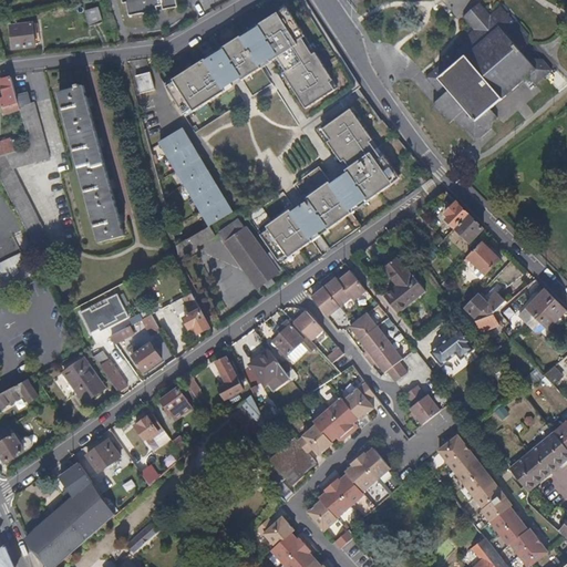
[(120,0),(121,2),(124,1),(127,17),(177,7),(176,0),(120,0)]
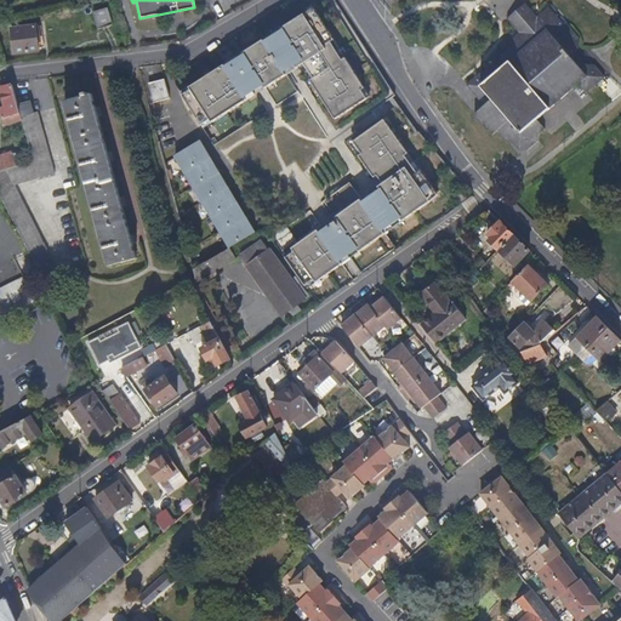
[(605,79),(597,68),(586,67),(580,67),(571,57),(575,55),(580,50),(581,40),(569,26),(563,24),(548,7),(534,18),(522,4),(503,20),(516,34),(508,41),(510,50),(500,57),(501,63),(491,72),(485,70),(467,85),(485,107),(489,112),(479,119),(479,120),(493,136),(497,131),(505,140),(512,142),(520,152),(528,152),(540,142),(540,135),(545,130),(537,120),(567,96),(579,86),(587,95),(605,79)]
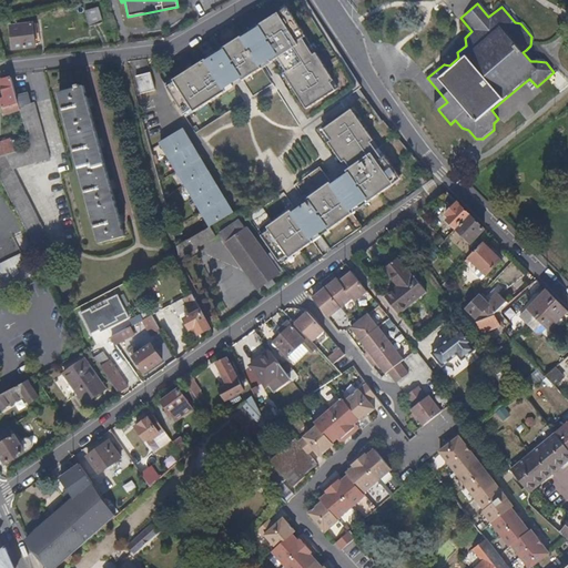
[(89,24),(104,22),(102,8),(87,10),(89,24)]
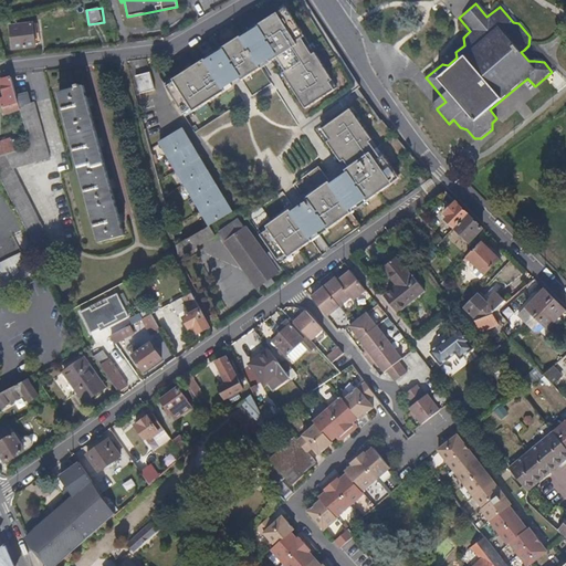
[(307,48),(302,40),(305,38),(287,11),(279,16),(278,13),(221,49),(223,52),(219,55),(236,82),(240,79),(241,82),(261,69),(259,66),(269,61),(270,63),(278,59),(285,72),(283,74),(284,75),(316,54),(315,53),(312,55),(307,48)]
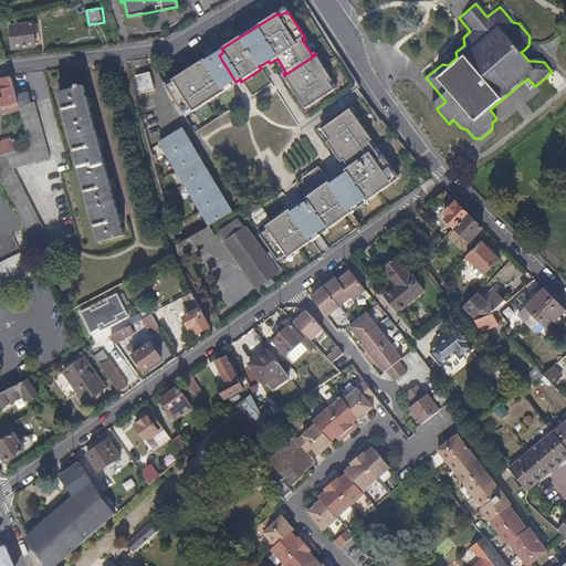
[(35,46),(33,23),(11,27),(13,49),(35,46)]
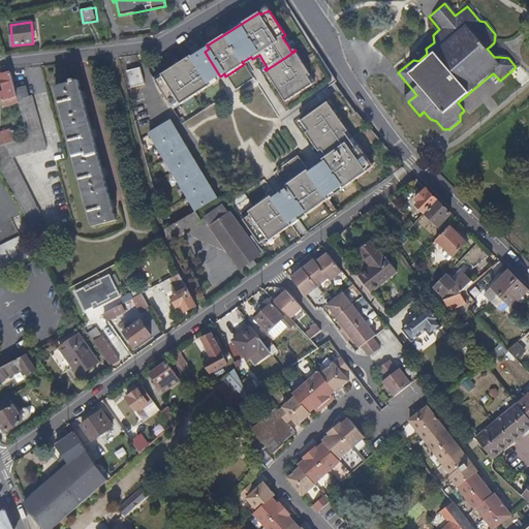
[(499,57),(490,47),(487,49),(494,57),(499,57)]
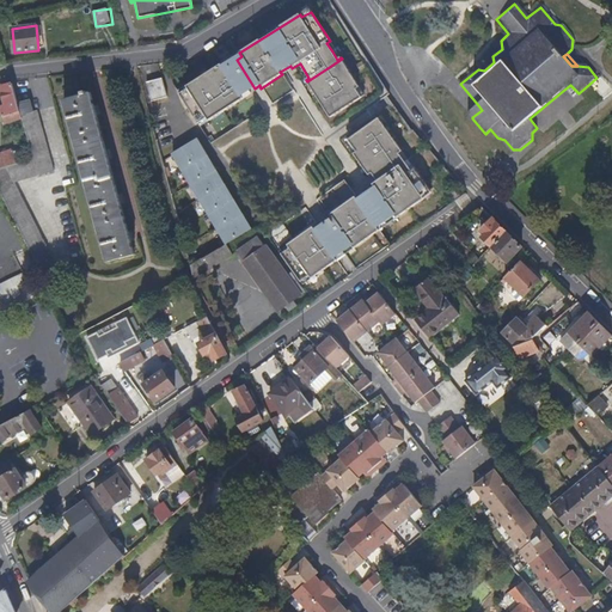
[(361,90),(342,59),(307,81),(323,105),(330,118),(362,98),(357,92),(361,90)]
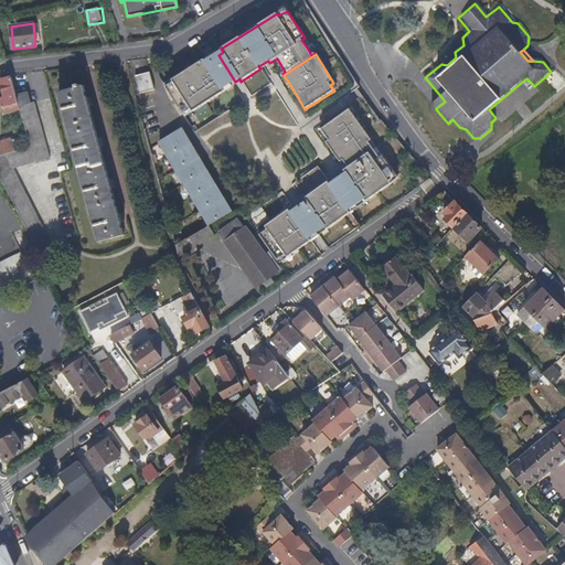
[(223,89),(235,82),(219,55),(206,62),(204,60),(172,81),(174,83),(166,88),(182,115),(191,110),(192,113),(225,92),(223,89)]
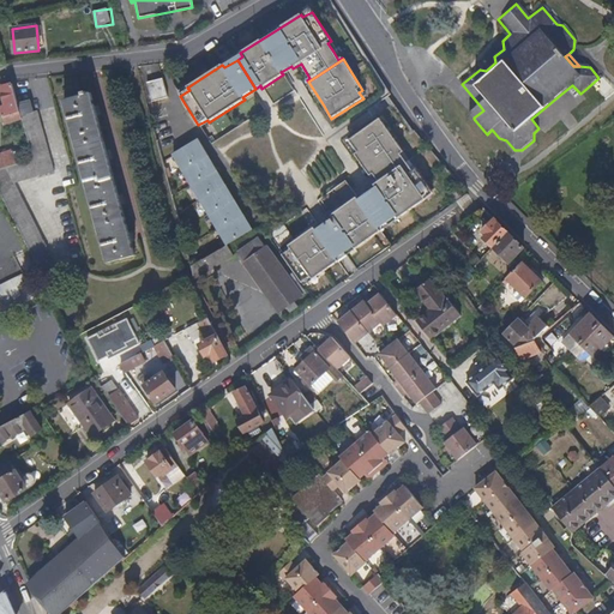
[(168,97),(163,78),(148,83),(152,102),(168,97)]
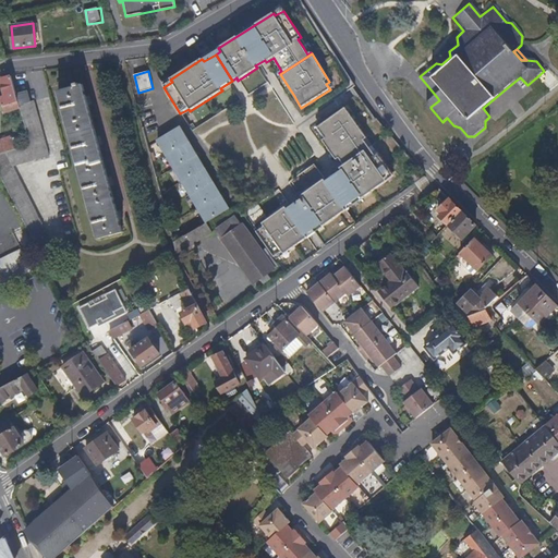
[(19,106),(16,95),(11,76),(0,80),(7,99),(1,101),(4,113),(20,109),(19,106)]
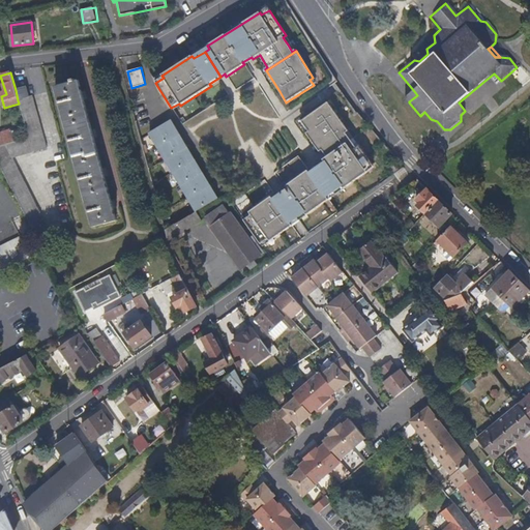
[(96,149),(79,80),(55,86),(60,105),(68,138),(79,175),(92,226),(115,221),(106,184),(96,149)]
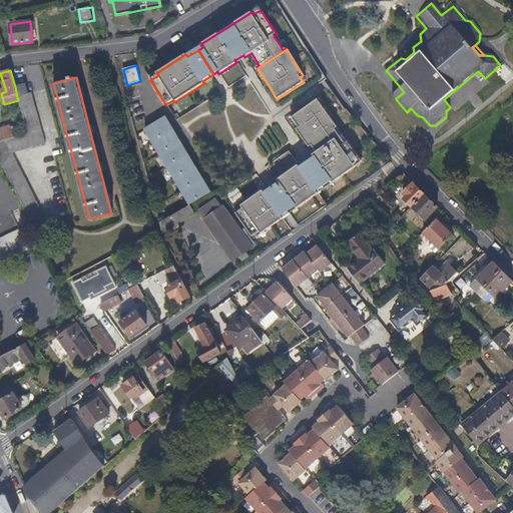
[(28,93),(25,84),(15,87),(17,97),(28,93)]
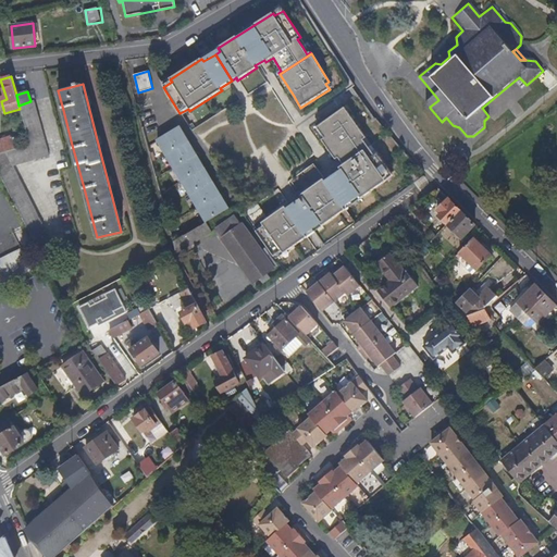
[(430,107),(438,100),(435,96),(425,103),(430,107)]
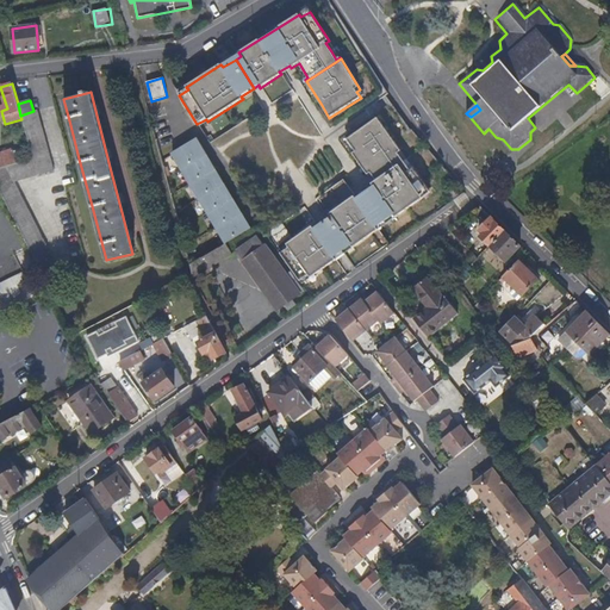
[(30,212),(14,182),(54,170),(44,138),(37,111),(33,111),(20,116),(22,119),(26,135),(33,160),(17,165),(0,169),(0,191),(5,201),(42,275),(57,267),(30,212)]
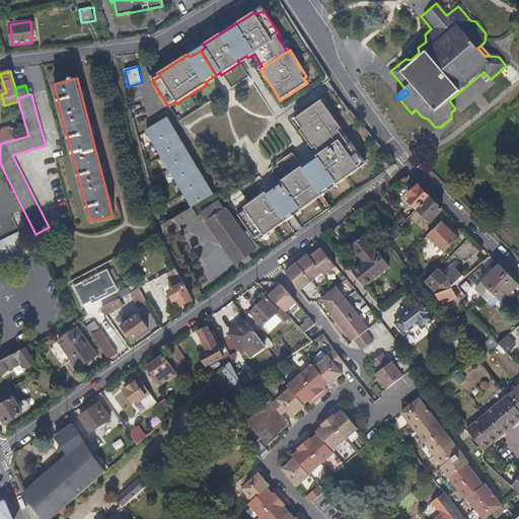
[(349,145),(339,131),(342,129),(321,100),(295,120),(302,129),(300,131),(312,149),(315,147),(320,154),(316,157),(318,159),(303,169),(301,167),(279,182),(281,186),(267,196),(265,193),(242,208),(244,211),(236,216),(246,230),(253,239),(261,234),(263,237),(285,222),(283,219),(297,209),(299,212),(321,197),(319,194),(335,183),(336,186),(360,169),(358,167),(365,162),(352,143),(349,145)]
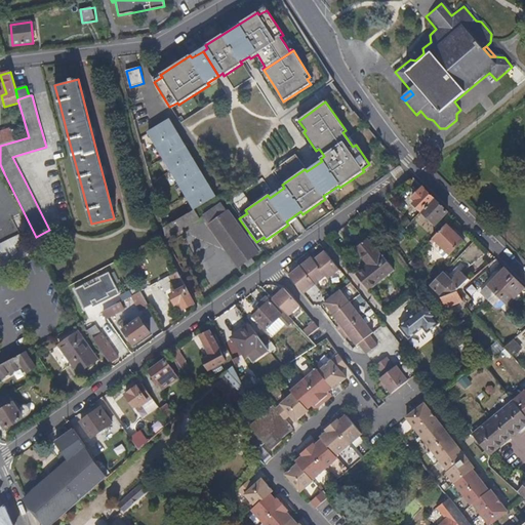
[(201,173),(169,121),(148,134),(151,140),(166,165),(177,184),(193,210),(195,209),(201,206),(214,197),(201,173)]
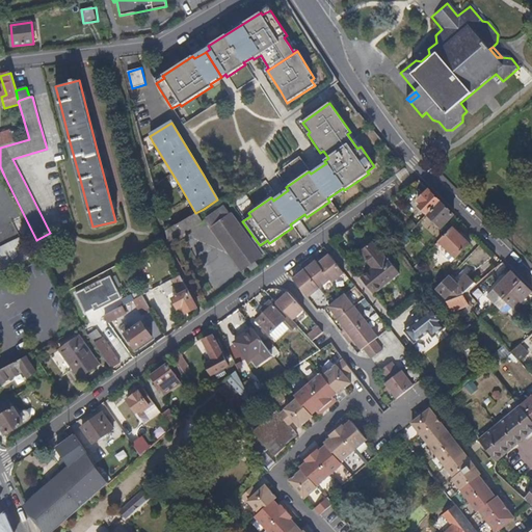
[(0,148),(15,143),(11,131),(0,134),(0,148)]
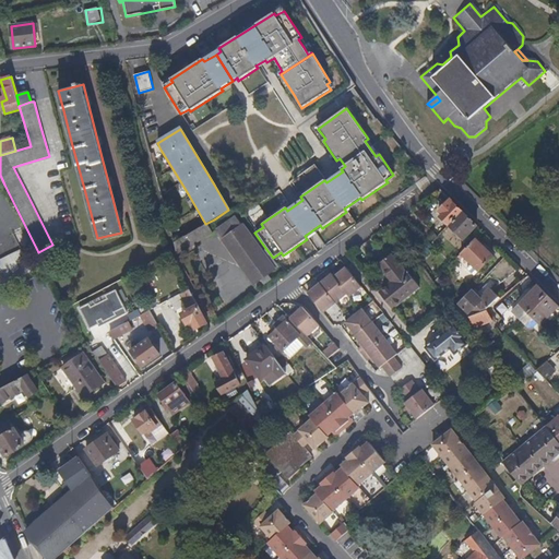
[(462,211),(449,198),(437,210),(441,214),(439,216),(448,225),(462,211)]
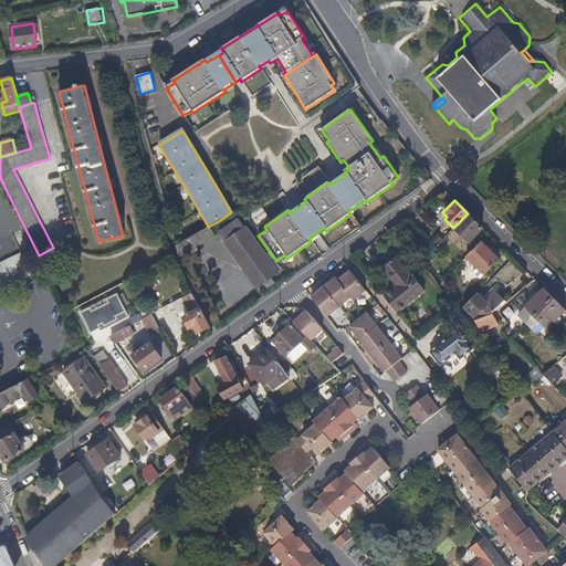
[(469,241),(482,228),(468,213),(453,228),(469,241)]
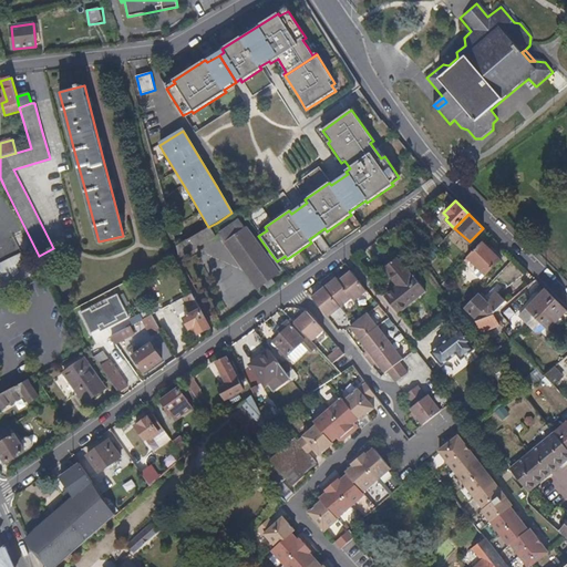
[(277,261),(269,251),(264,255),(246,229),(245,229),(245,228),(238,220),(218,234),(224,241),(225,244),(257,289),(265,284),(268,288),(274,284),(271,279),(284,270),(277,261)]
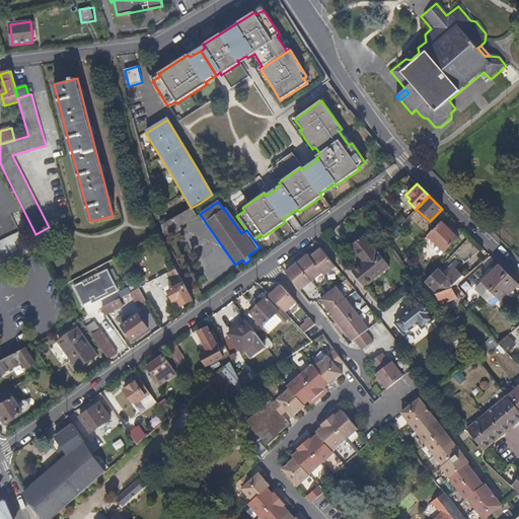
[(163,235),(197,215),(193,207),(191,208),(161,225),(163,235)]
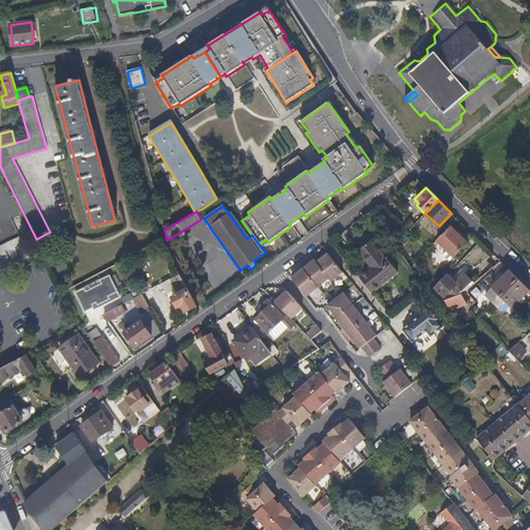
[(398,248),(420,225),(418,221),(414,223),(394,244),(398,248)]
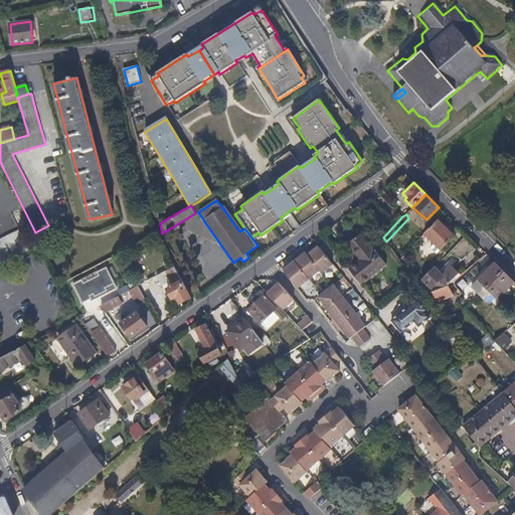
[(455,235),(438,219),(421,236),(423,238),(427,234),(435,241),(439,245),(442,248),(455,235)]
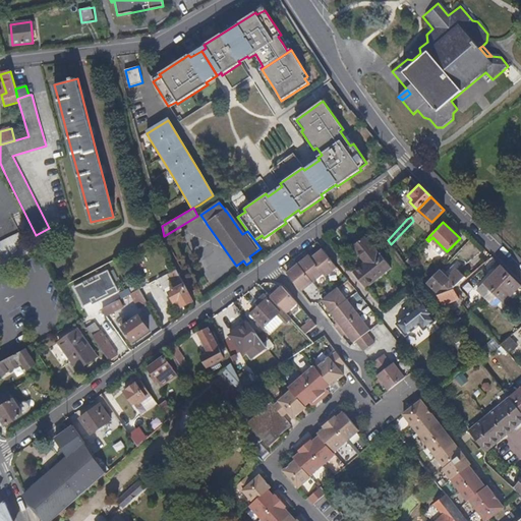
[(365,288),(391,268),(379,251),(378,252),(365,236),(353,246),(352,246),(364,262),(352,272),(365,288)]
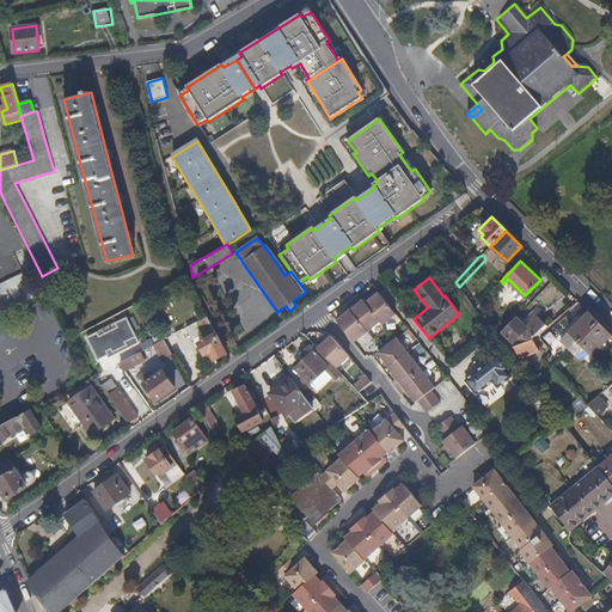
[(396,314),(378,293),(365,303),(380,322),(383,325),(393,317),(396,314)]
